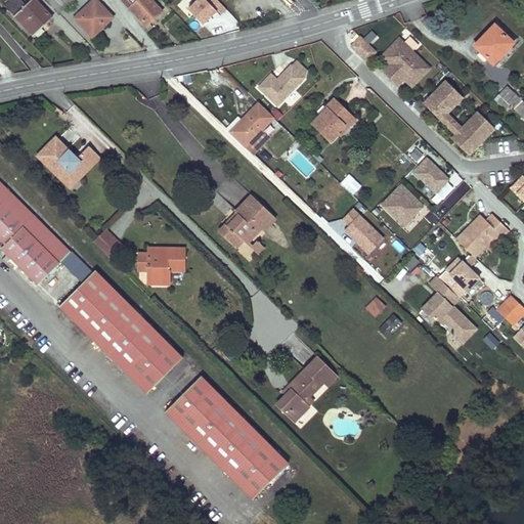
[(6,0),(4,3),(32,32),(43,22),(44,23),(51,16),(36,0),(28,0),(25,3),(22,0),(6,0)]
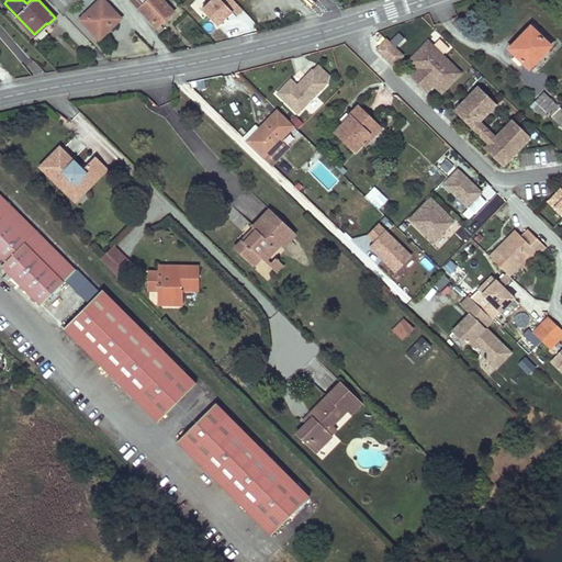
[(49,0),(64,14),(76,2),(74,0),(49,0)]
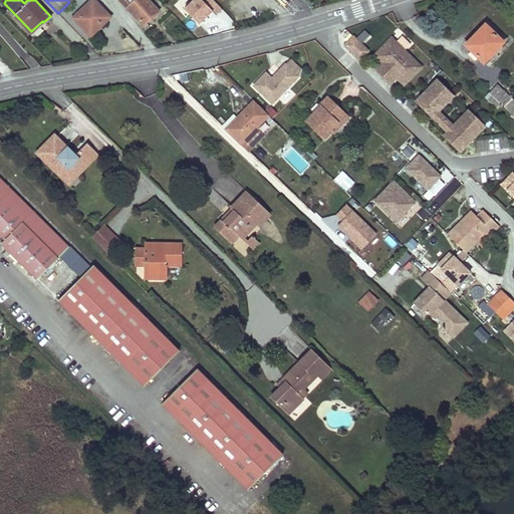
[(94,0),(90,0),(73,17),(88,33),(99,23),(101,25),(110,16),(94,0)]
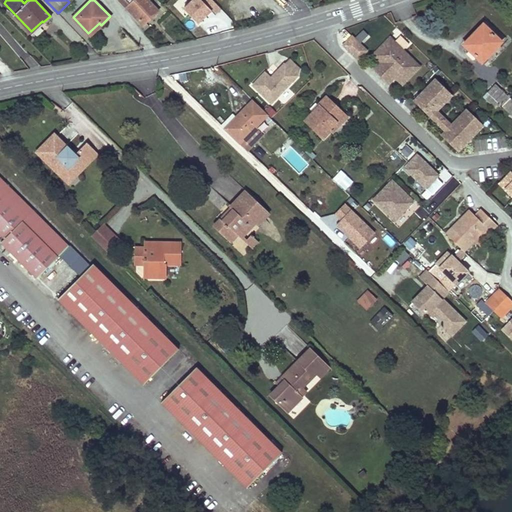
[(147,0),(119,0),(119,1),(127,9),(128,8),(143,24),(157,11),(147,0)]
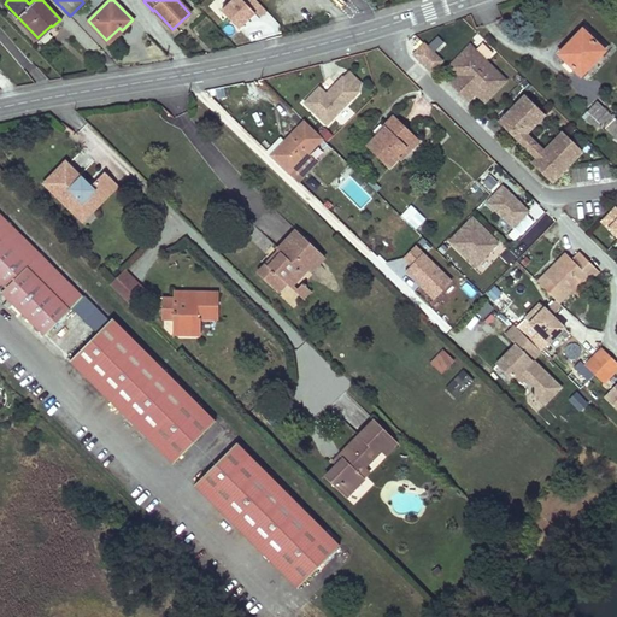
[(215,0),(211,5),(236,34),(265,9),(257,0),(215,0)]
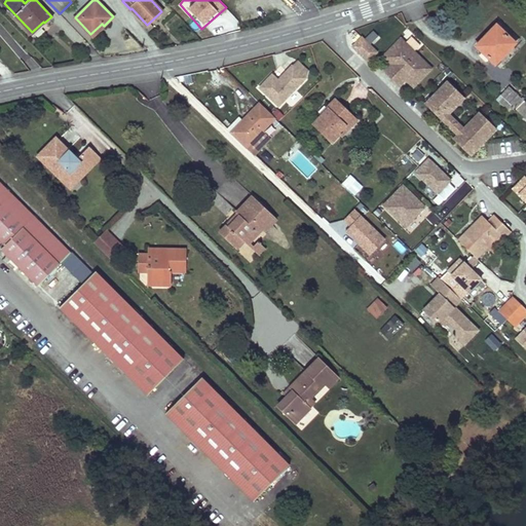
[(485,38),(476,47),(494,65),(515,44),(498,28),(488,40),(485,38)]
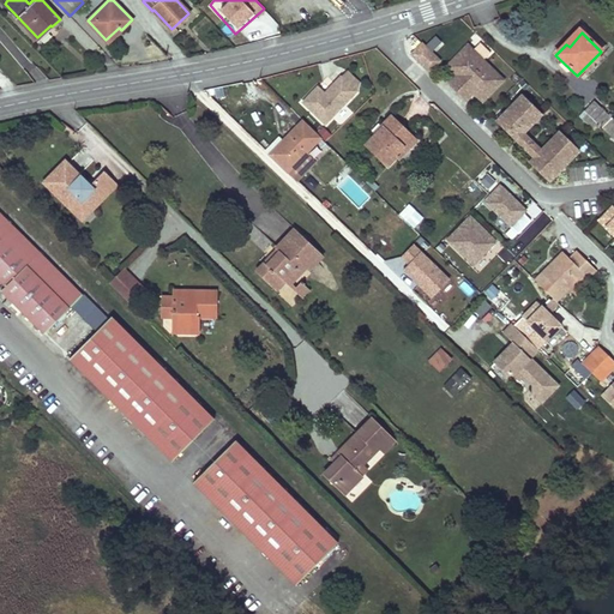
[(468,47),(447,67),(456,77),(457,77),(461,72),(470,80),(486,64),(483,61),(491,54),(481,43),(474,52),(468,47)]
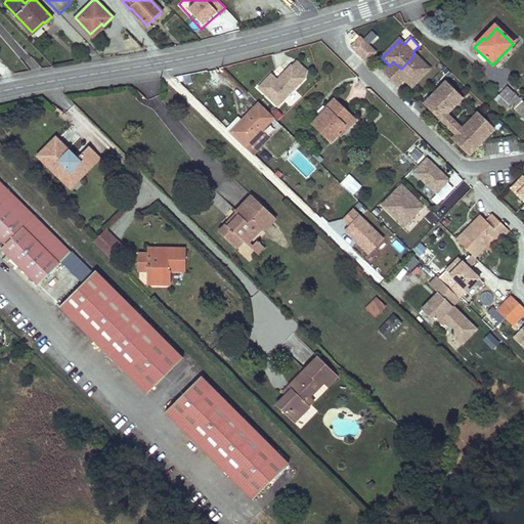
[(361,38),(352,47),(363,58),(373,49),(361,38)]
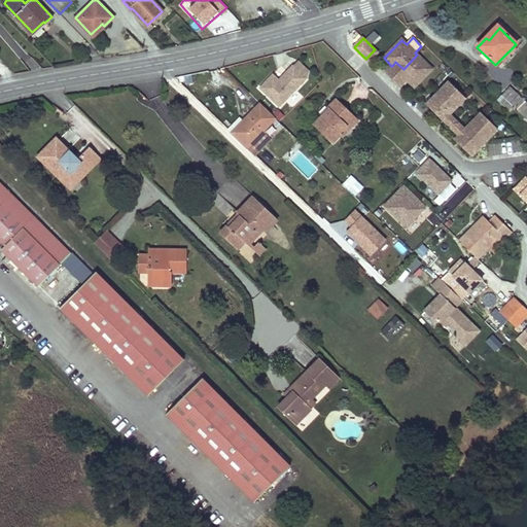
[(365,59),(369,62),(378,53),(375,49),(365,59)]
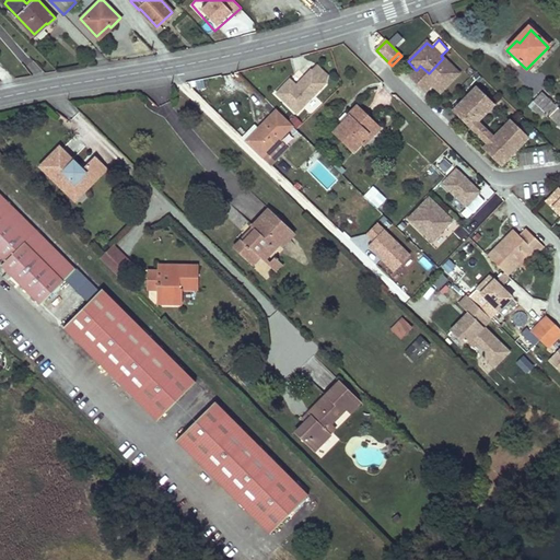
[(443,58),(429,73),(436,81),(432,85),(441,94),(459,74),(443,58)]
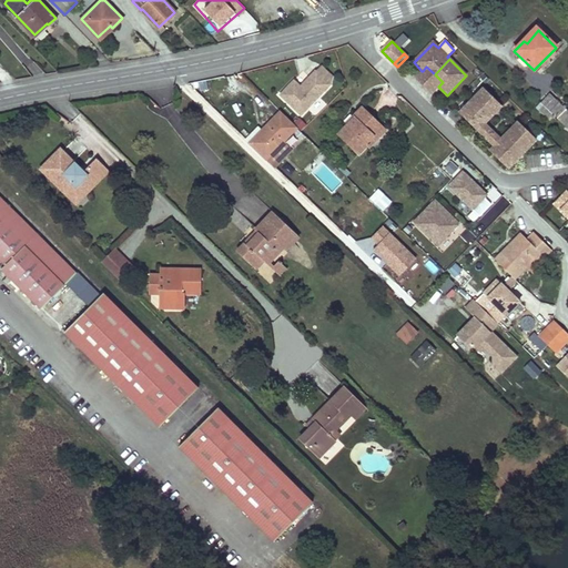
[(332,77),(321,67),(315,71),(326,82),(332,77)]
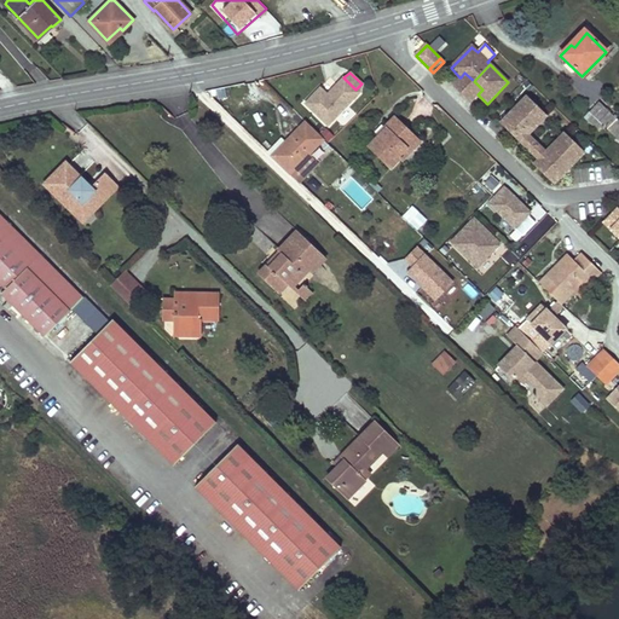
[(452,85),(462,93),(474,81),(464,73),(461,77),(460,77),(452,85)]
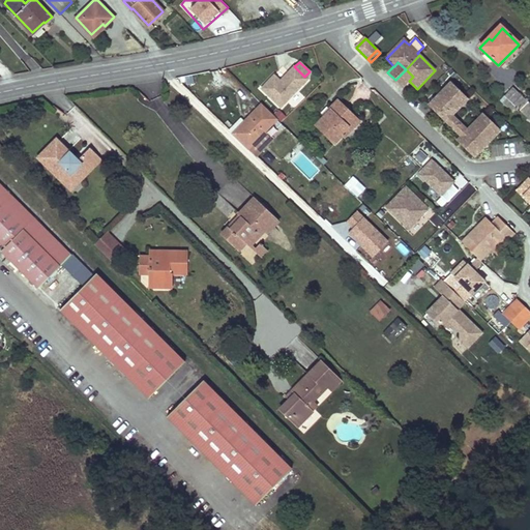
[(280,108),(307,80),(304,77),(294,66),(280,82),(273,76),(261,89),(280,108)]
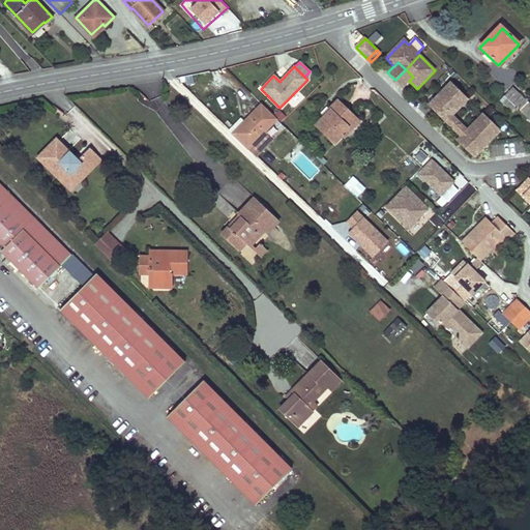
[(406,69),(395,80),(403,87),(409,81),(413,77),(406,69)]
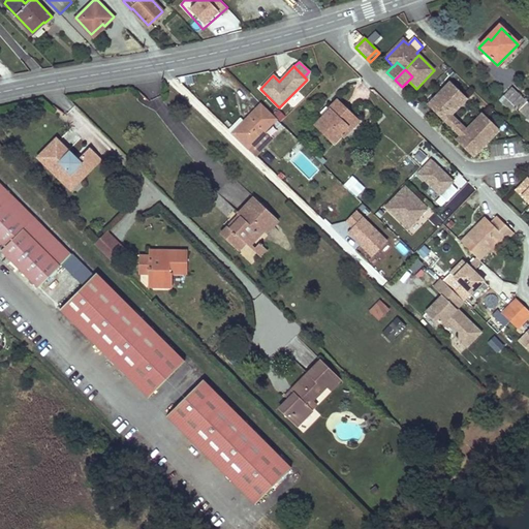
[(449,83),(429,104),(445,121),(450,116),(466,99),(449,83)]
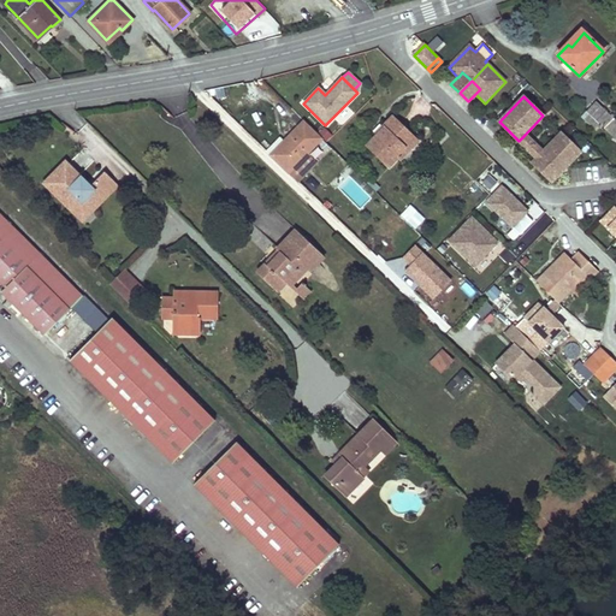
[(615,122),(596,102),(586,112),(615,140),(615,122)]
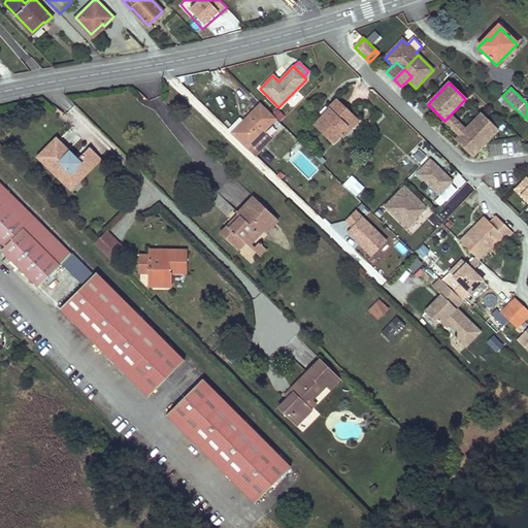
[(337,102),(316,126),(333,143),(342,135),(340,133),(355,119),(337,102)]
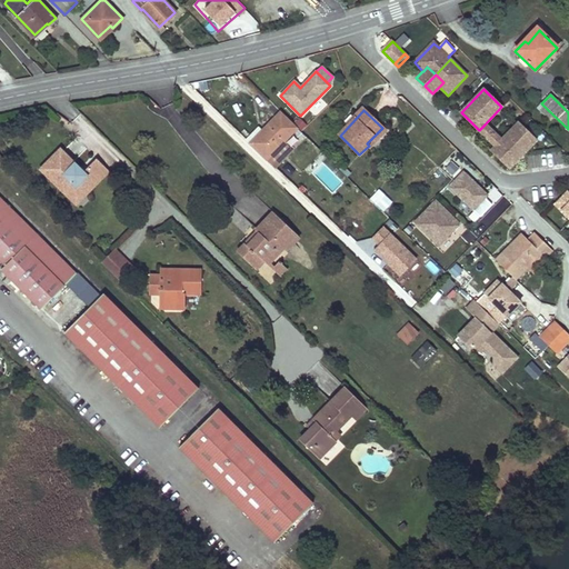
[(258,128),(246,140),(267,159),(297,129),(280,112),(262,131),(258,128)]
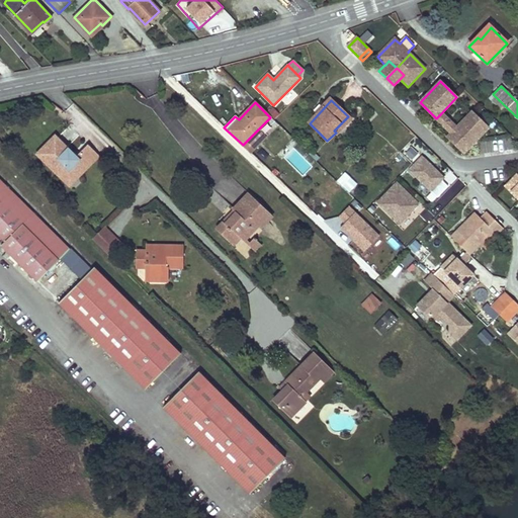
[(451,134),(447,138),(463,153),(489,128),(471,111),(456,127),(451,134)]
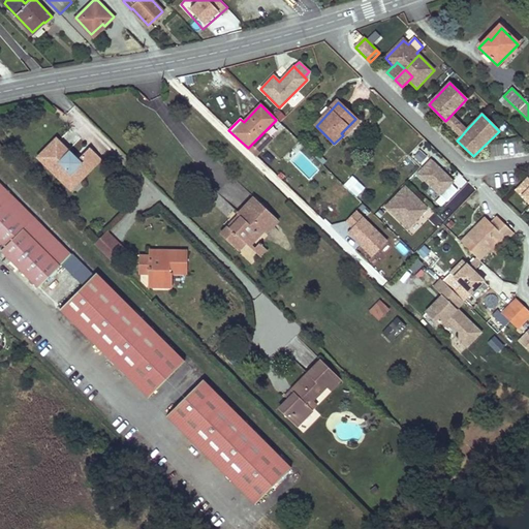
[(445,121),(461,136),(466,130),(450,116),(445,121)]
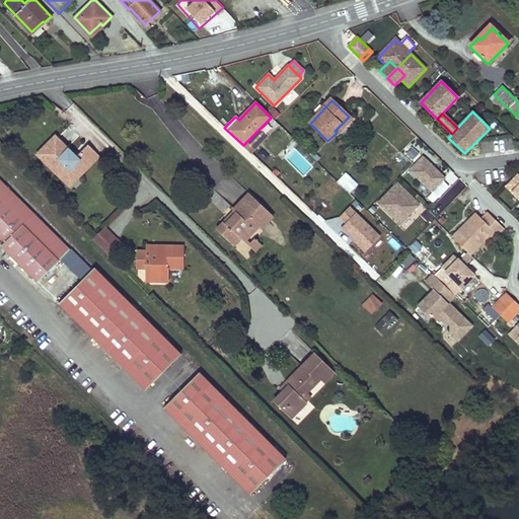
[(349,117),(335,131),(337,133),(339,135),(352,121),(349,117)]
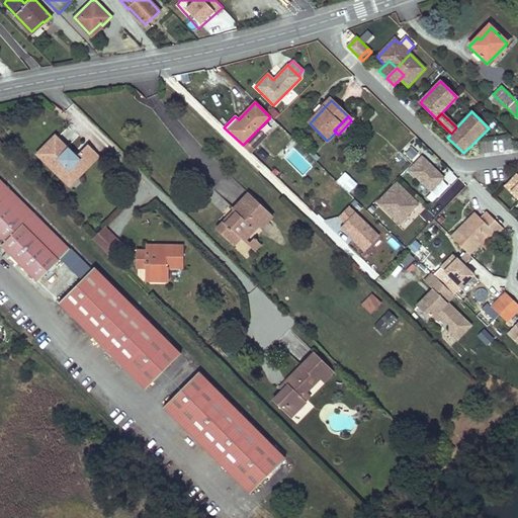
[(57,139),(39,155),(63,178),(65,176),(73,184),(100,157),(89,146),(77,159),(57,139)]
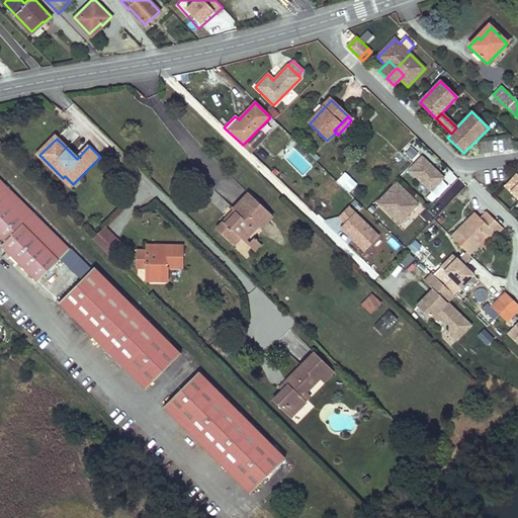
[(408,172),(429,191),(445,176),(422,156),(408,172)]
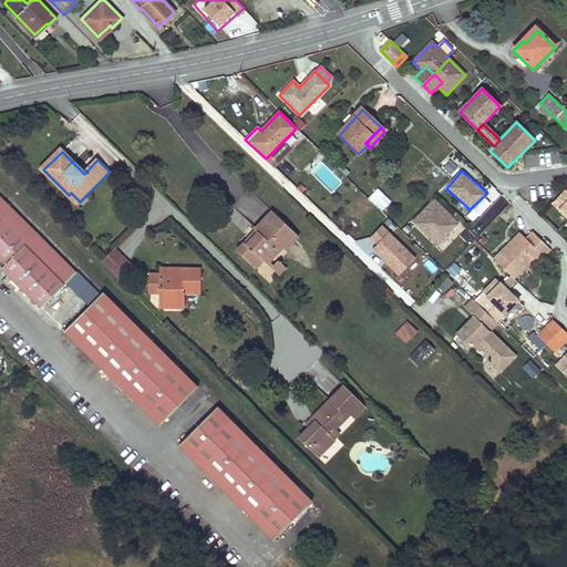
[(80,202),(71,193),(69,195),(79,205),(111,173),(110,172),(80,202)]
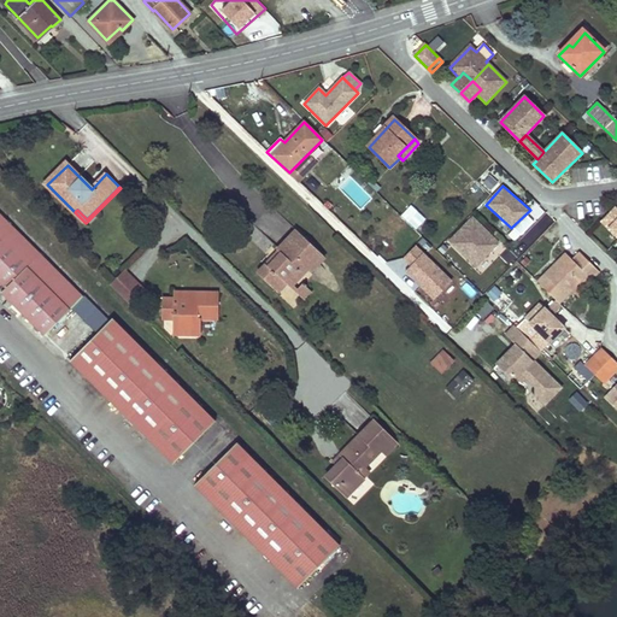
[(0,283),(6,289),(1,293),(45,336),(89,293),(0,204),(0,283)]
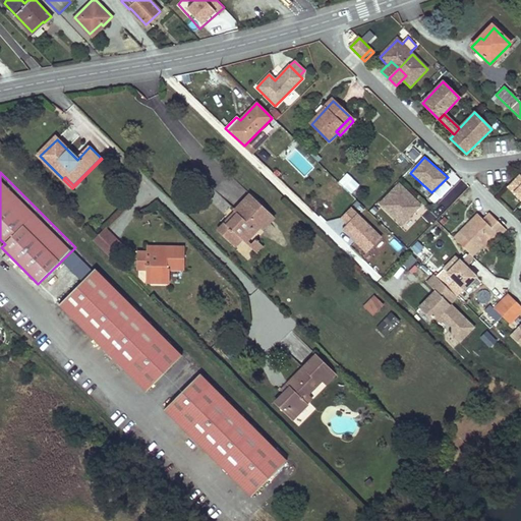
[(338,181),(350,193),(359,184),(347,172),(338,181)]
